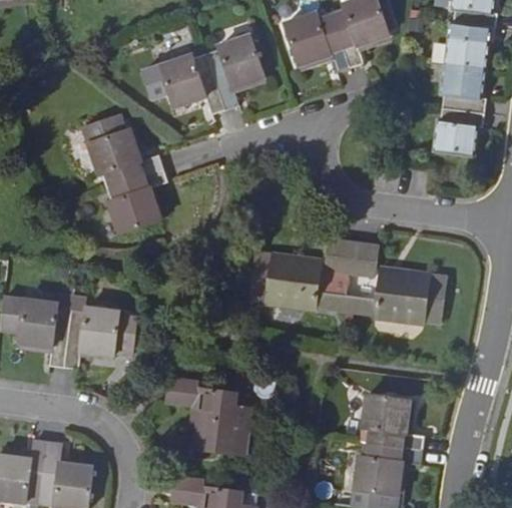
[(345,0),(348,9),(334,14),(353,68),(368,63),(363,51),(361,45),(392,34),(389,27),(396,24),(388,0),(345,0)]
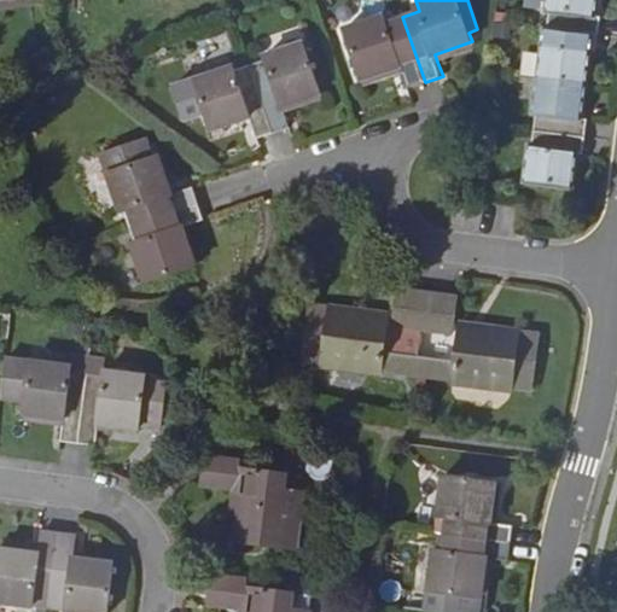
[(548,24),(598,30),(599,16),(591,15),(592,0),(545,0),(543,9),(551,10),(548,24)]
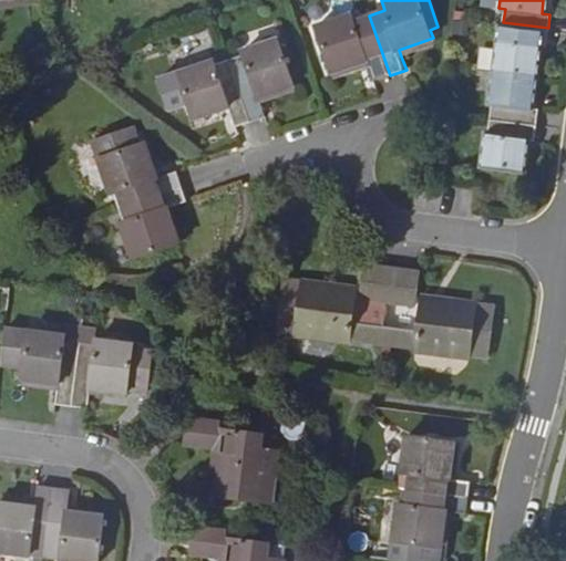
[(390,75),(369,16),(354,20),(353,17),(318,27),(333,72),(368,61),(370,66),(374,80),(390,75)]
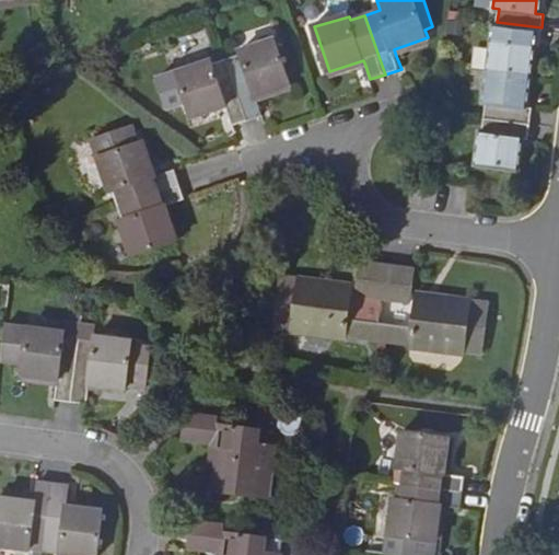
[(538,46),(542,27),(497,22),(495,39),(488,39),(485,69),(527,74),(532,45),(538,46)]
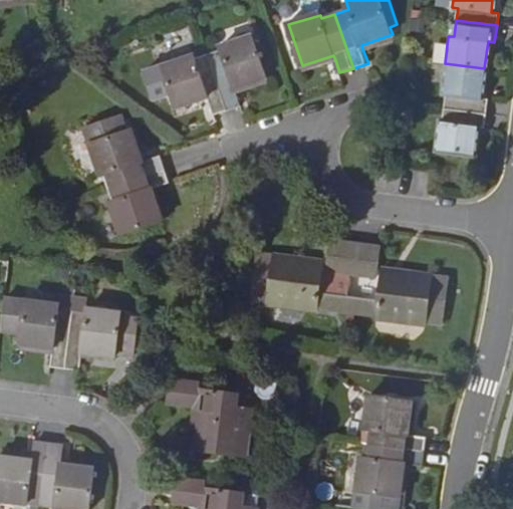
[(395,41),(393,34),(361,45),(363,51),(395,41)]
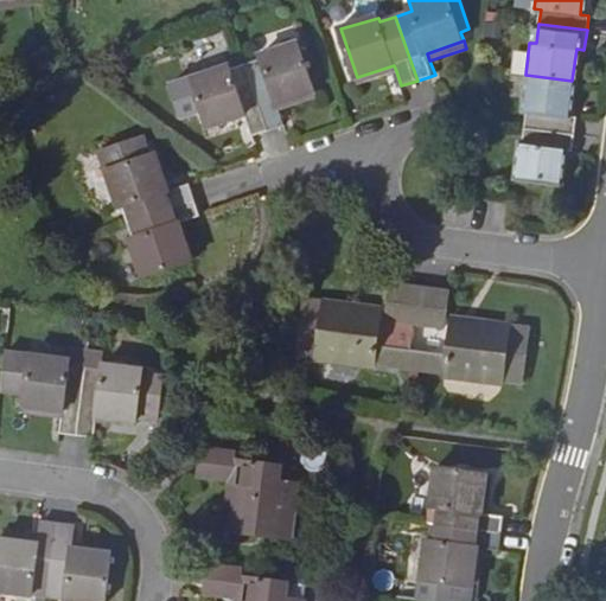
[(265,58),(248,64),(270,129),(287,123),(282,108),(280,101),(316,88),(299,42),(263,53),(265,58)]
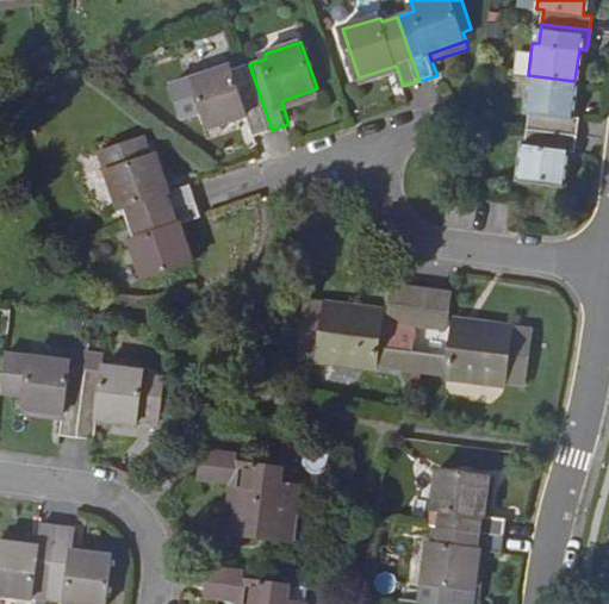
[(272,130),(249,64),(234,69),(232,66),(194,78),(212,125),(248,113),(250,119),(256,136),(272,130)]
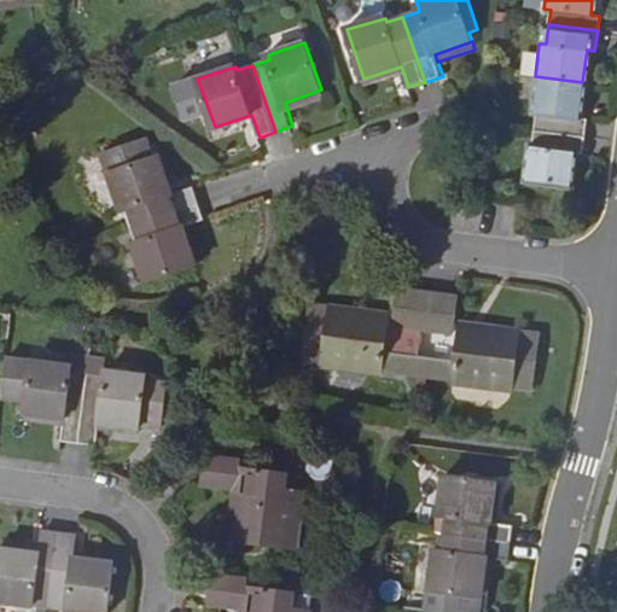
[(401,66),(364,79),(367,86),(403,73),(401,66)]
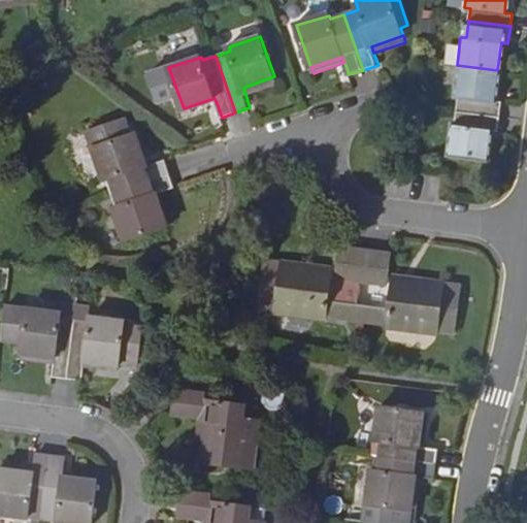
[(493,102),(497,70),(457,65),(453,96),(458,97),(456,108),(499,116),(500,103),(493,102)]
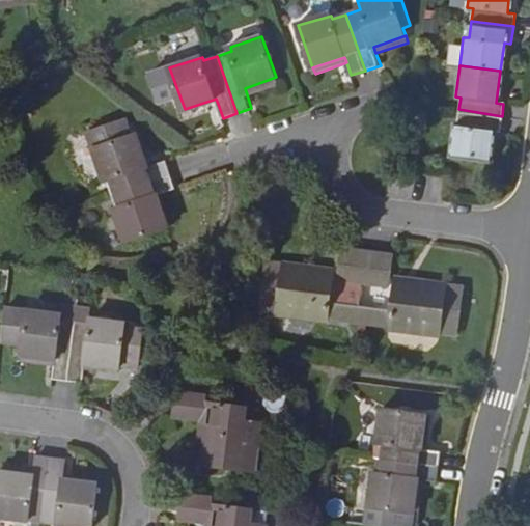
[(278,84),(276,77),(245,88),(247,94),(278,84)]
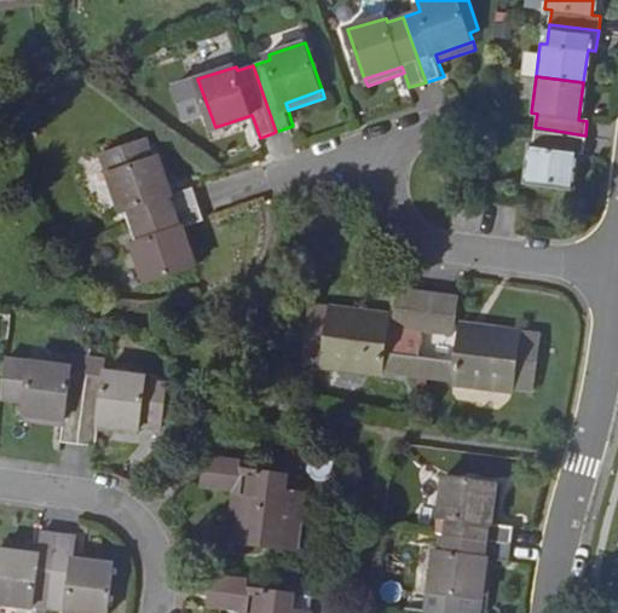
[(252,115),(215,127),(218,134),(254,121),(252,115)]
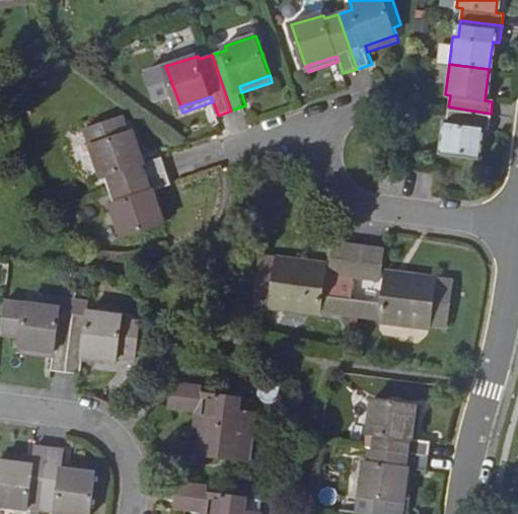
[(488,128),(491,114),(448,106),(446,123),(442,122),(438,149),(478,155),(482,128),(488,128)]
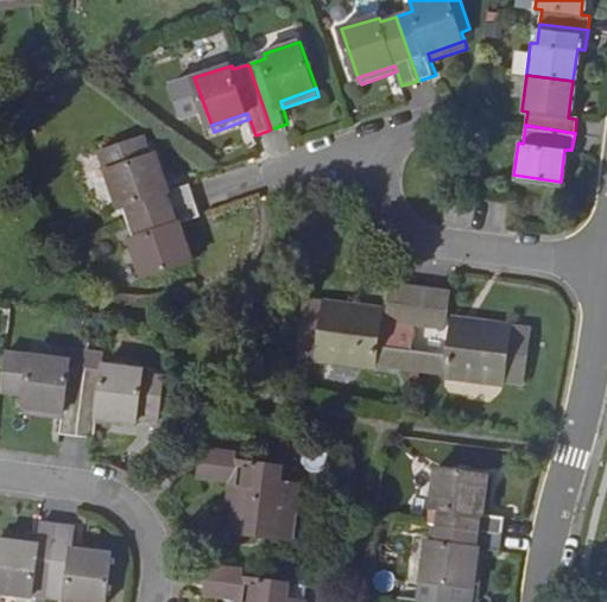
[(125,203),(131,217),(195,197),(189,182),(175,187),(166,189),(153,153),(149,154),(140,133),(99,149),(119,204),(125,203)]
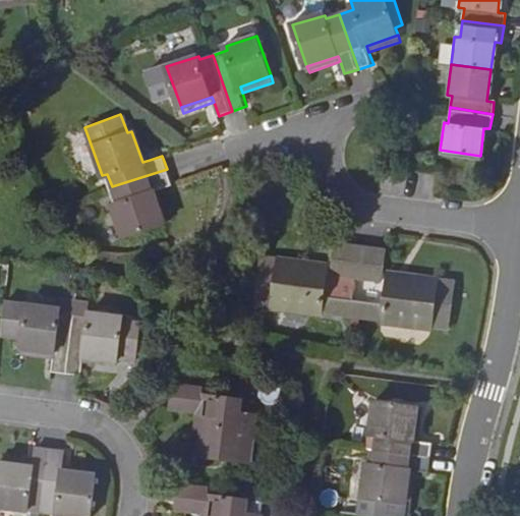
[(138,129),(131,131),(142,162),(150,160),(138,129)]
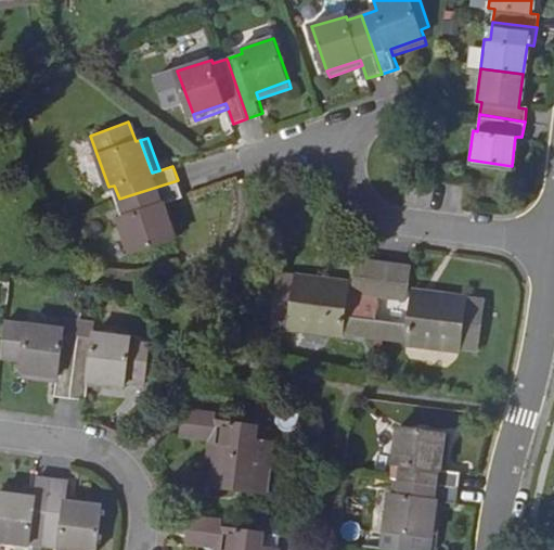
[(178,180),(119,199),(125,214),(118,217),(130,250),(175,234),(163,202),(170,200),(183,195),(178,180)]
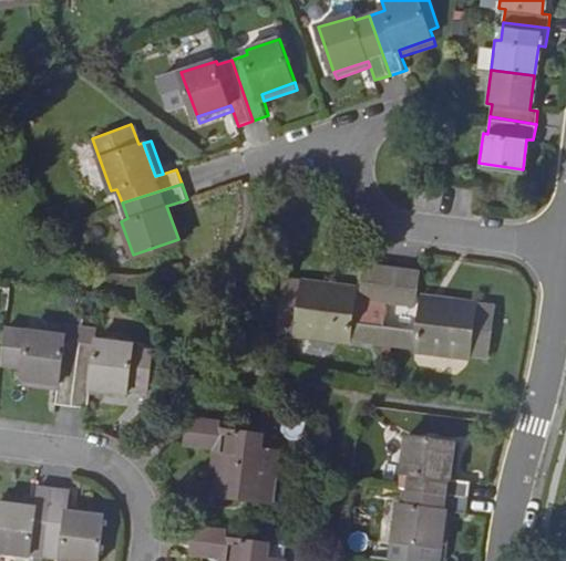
[(166,206),(178,239),(185,238),(174,204),(166,206)]
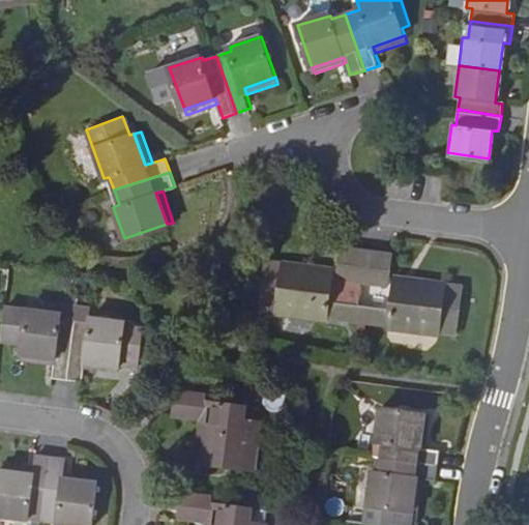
[(361,280),(365,249),(343,246),(341,268),(339,278),(361,280)]
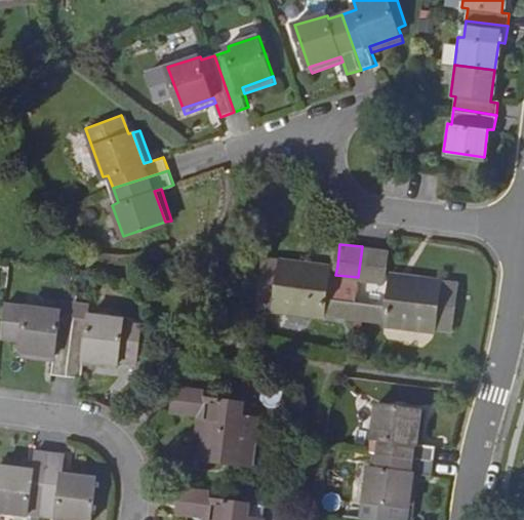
[(388,249),(362,246),(358,277),(384,281),(388,249)]
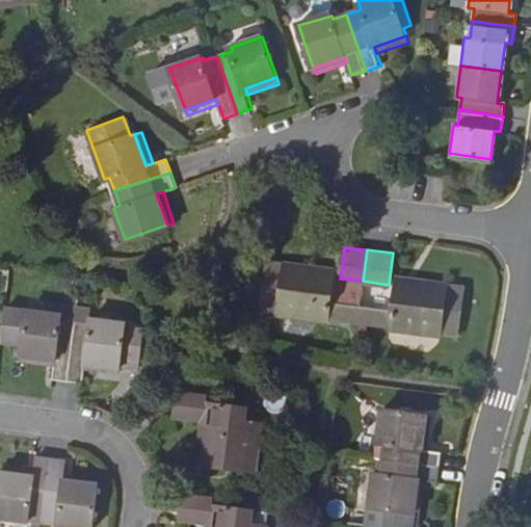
[(335,274),(314,272),(315,265),(270,260),(264,308),(280,310),(280,313),(329,320),(330,316),(342,317),(344,305),(347,305),(360,306),(363,281),(340,279),(340,280),(335,279),(335,274)]
